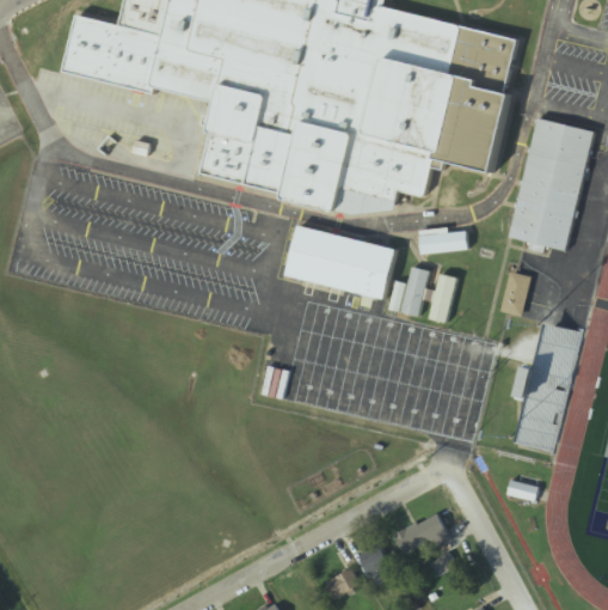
[(170,0),(161,34),(78,12),(62,69),(154,93),(157,86),(217,102),(202,171),(282,190),(281,195),(350,213),(393,208),(398,188),(421,195),(424,194),(427,190),(434,156),(492,170),(511,91),(507,90),(519,37),(368,0),(170,0)]
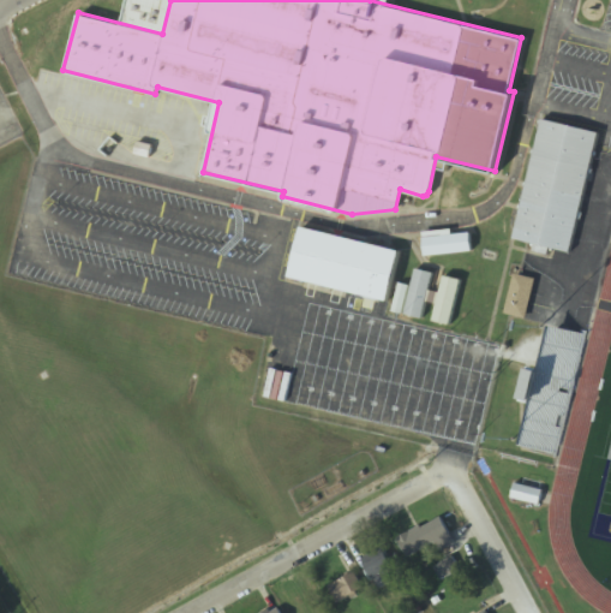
[(511,239),(569,251),(594,131),(538,119),(511,239)]
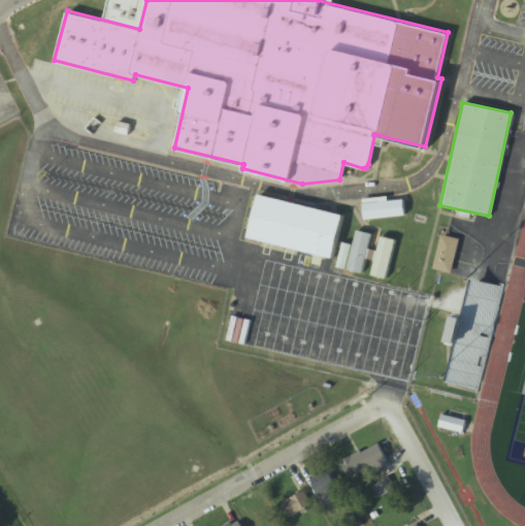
[(247,239),(331,257),(340,214),(256,195),(247,239)]
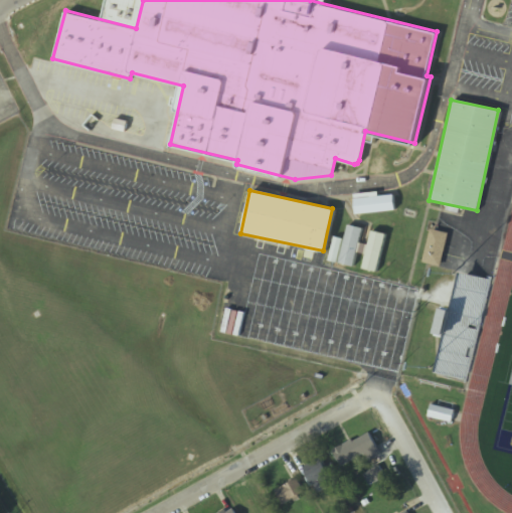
[(352,194),(353,212),(392,211),(392,193),(352,194)]
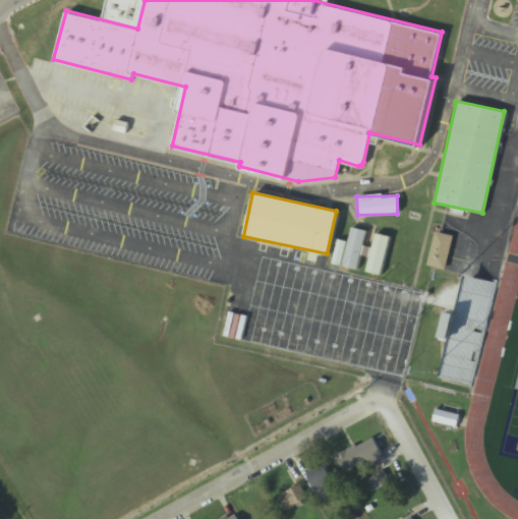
[(363,230),(347,227),(342,268),(357,270),(363,230)]
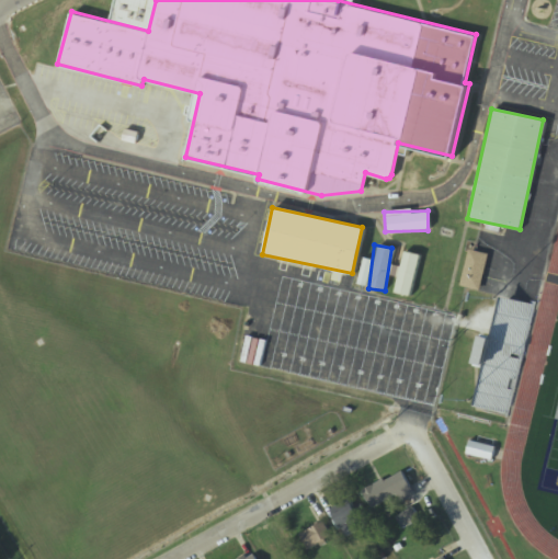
[(478,289),(486,253),(466,249),(458,286),(478,289)]
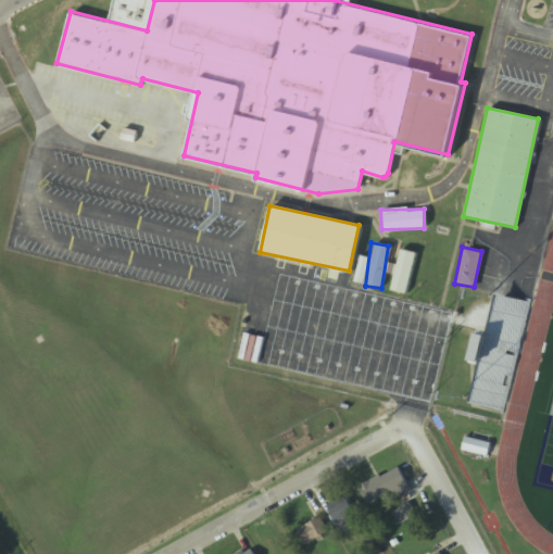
[(414,252),(398,249),(390,291),(405,294),(414,252)]
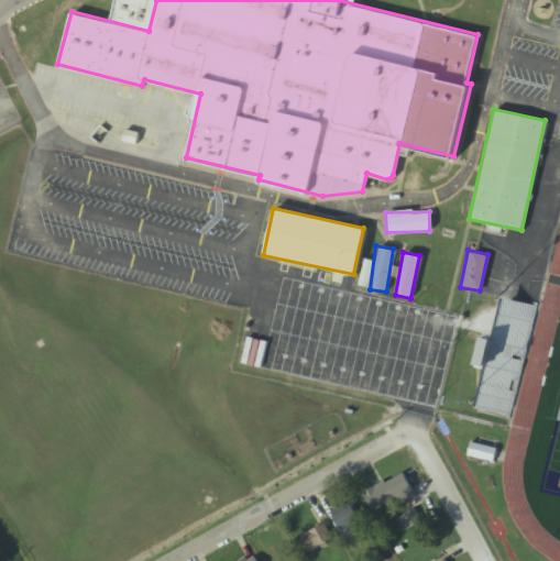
[(486,332),(480,365),(486,366),(478,408),(509,414),(531,304),(502,298),(494,333),(486,332)]
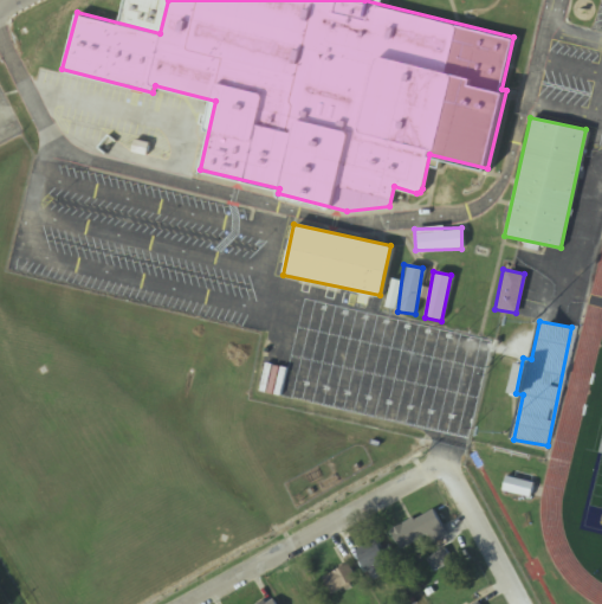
[(532,482),(505,475),(500,489),(528,498),(532,482)]
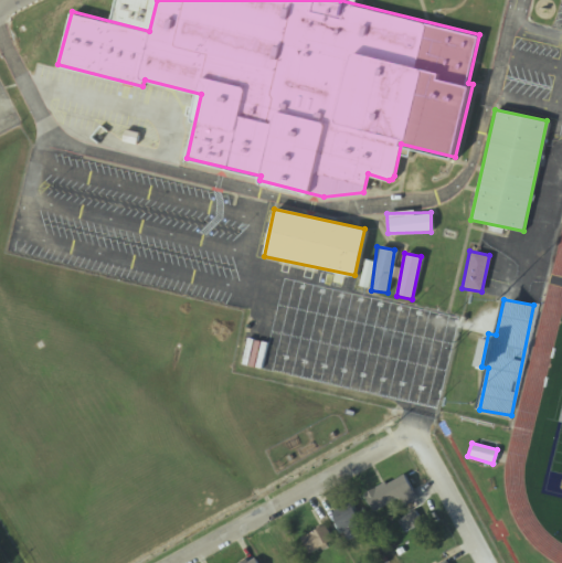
[(363,494),(374,514),(414,495),(403,474),(363,494)]
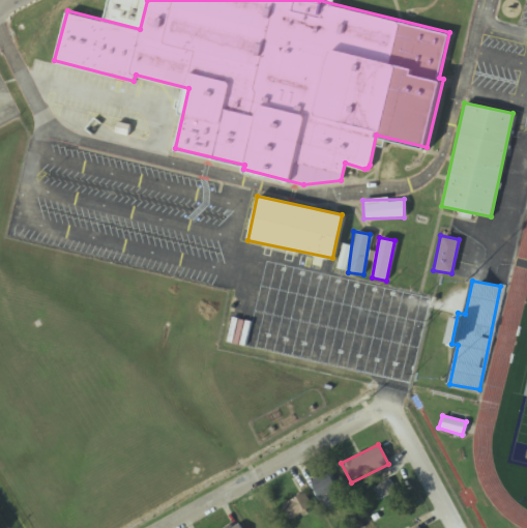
[(321,501),(346,489),(338,471),(313,484),(321,501)]
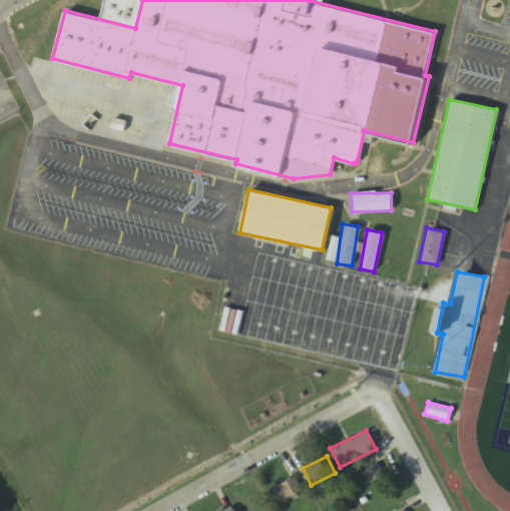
[(380,474),(375,465),(362,472),(367,481),(380,474)]
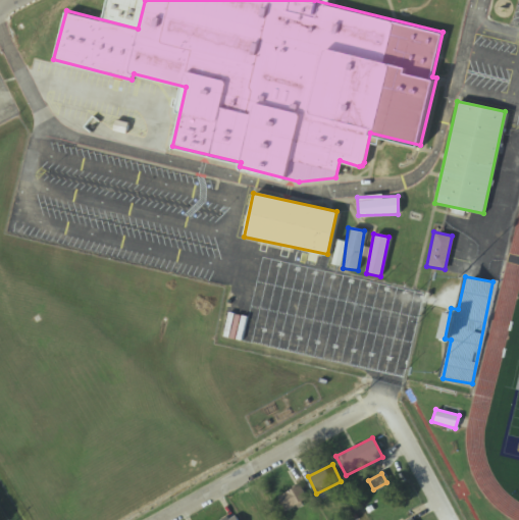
[(306,500),(299,485),(276,497),(284,511),(306,500)]
